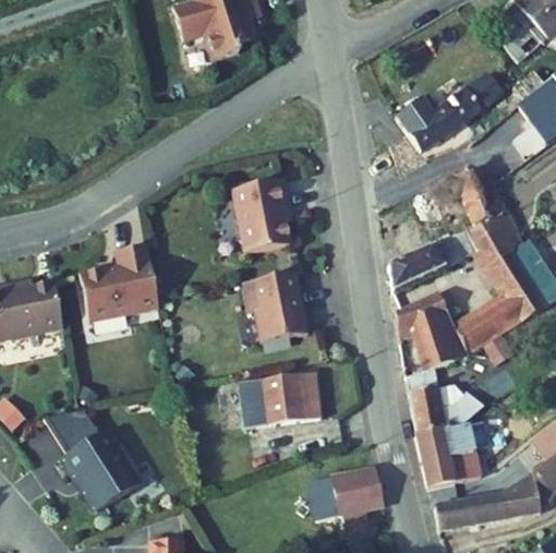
[(197,0),(177,7),(186,41),(207,35),(215,61),(242,52),(240,45),(260,39),(254,21),(264,19),(258,0),(197,0)]
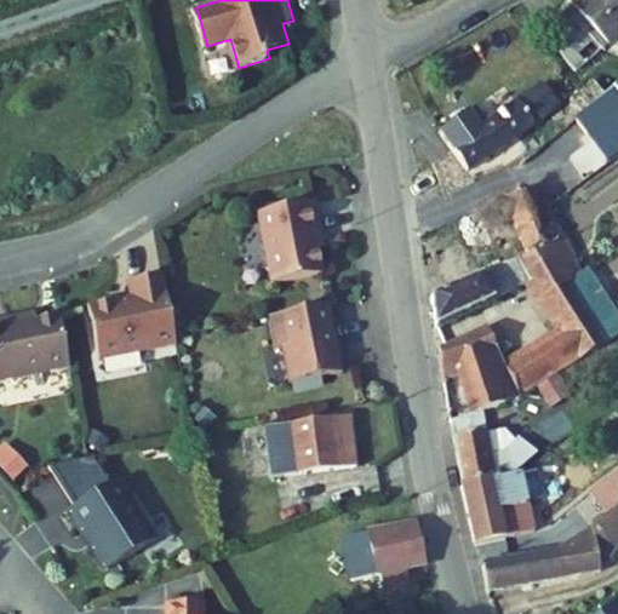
[(579,0),(543,33),(577,70),(617,33),(617,0),(579,0)]
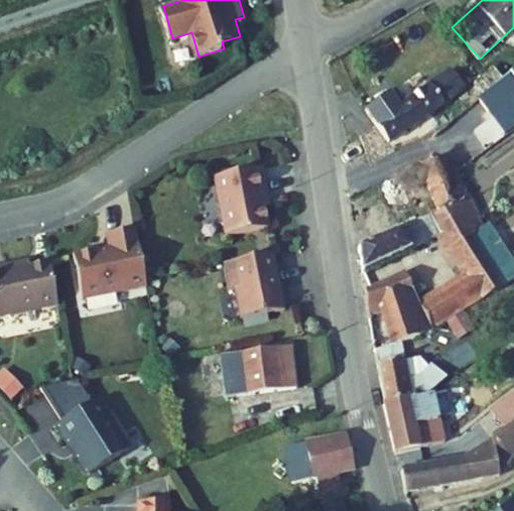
[(391,139),(468,85),(454,66),(401,102),(391,89),(366,107),(391,139)]
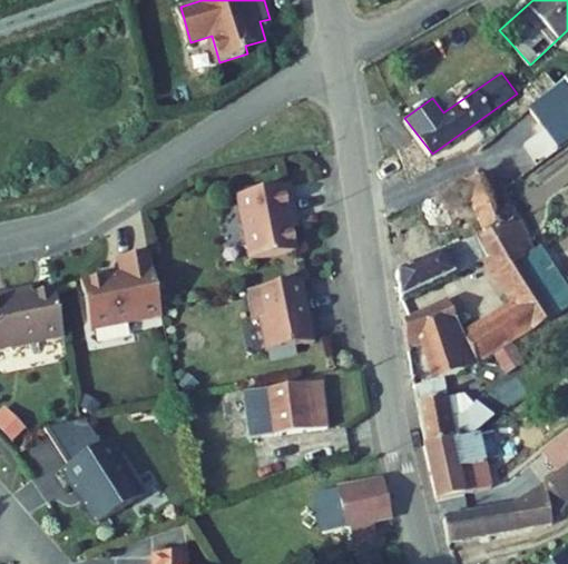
[(545,72),(534,81),(546,95),(556,86),(545,72)]
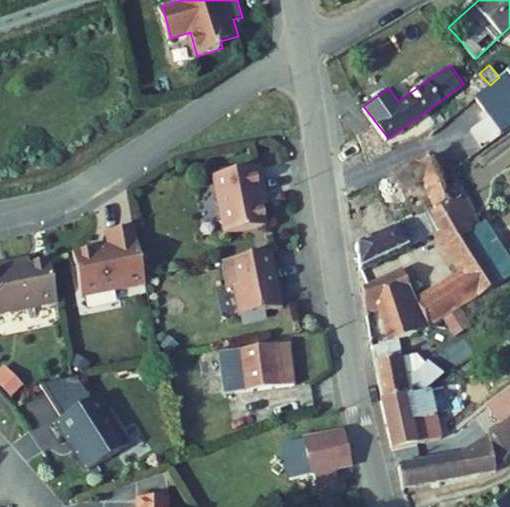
[(509,67),(499,77),(490,85),(482,91),(476,96),(502,132),(509,126),(509,67)]
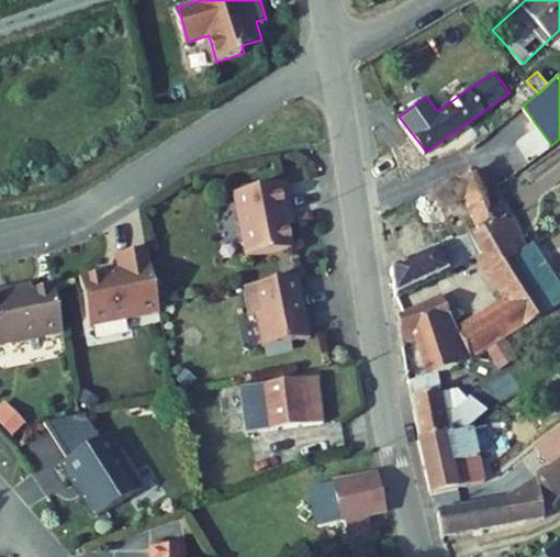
[(538,93),(526,80),(517,87),(522,92),(529,100),(538,93)]
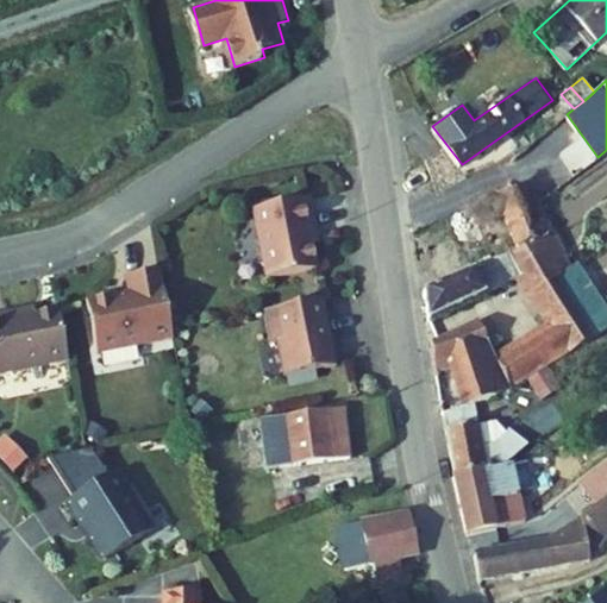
[(565,100),(544,118),(551,127),(567,114),(574,108),(565,100)]
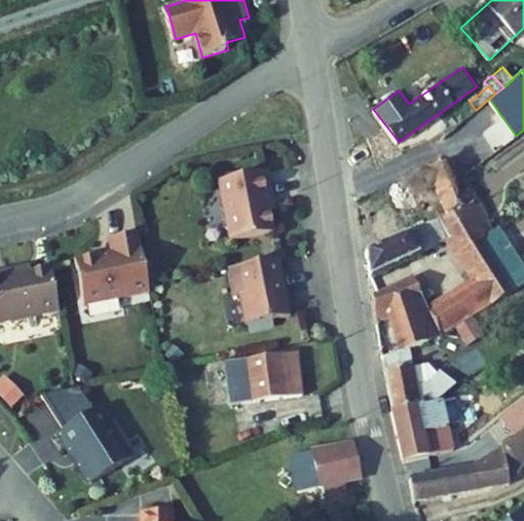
[(456,107),(440,119),(450,132),(465,118),(456,107)]
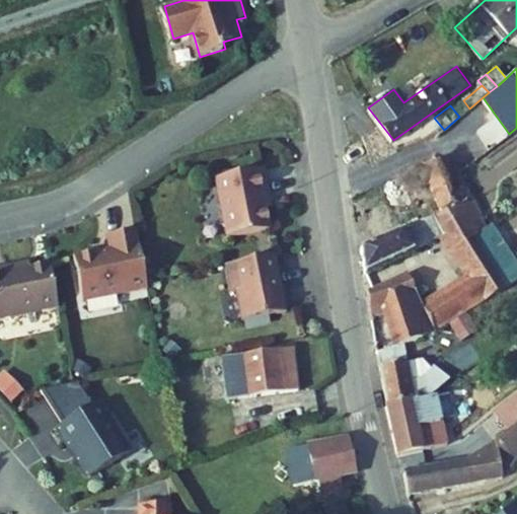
[(430,180),(443,210),(473,197),(474,197),(459,170),(455,171),(447,155),(381,179),(402,228),(423,219),(410,190),(430,180)]
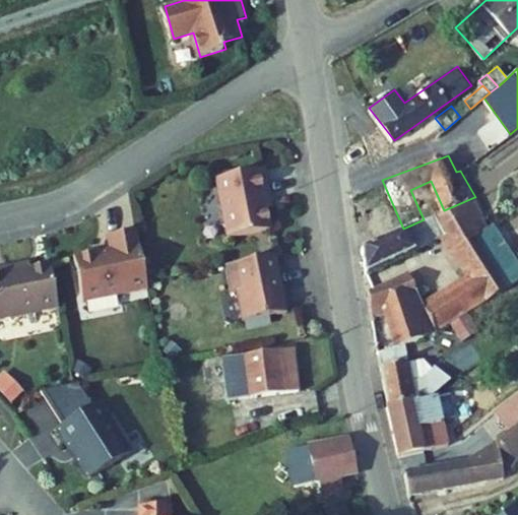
[(233,236),(274,228),(267,195),(272,194),(267,167),(220,177),(233,236)]
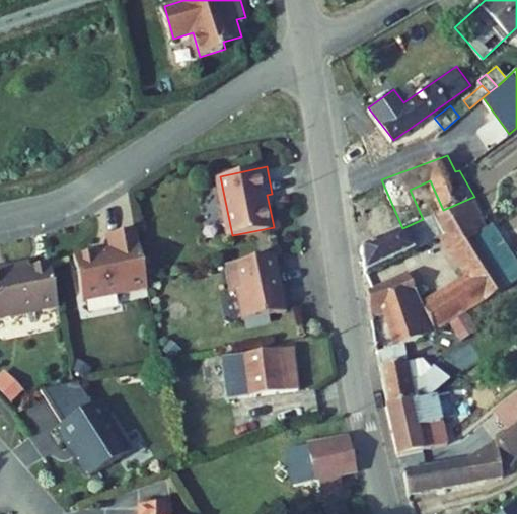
[(467,309),(509,283),(499,265),(477,235),(488,229),(473,197),(443,210),(423,219),(402,228),(362,245),(366,270),(445,234),(470,275),(424,304),(408,272),(368,290),(372,307),(385,303),(400,341),(436,329),(450,320),(467,309)]
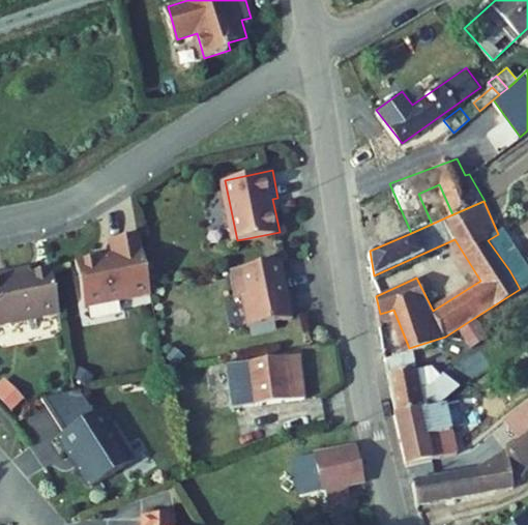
[(153,292),(142,236),(113,242),(114,252),(78,259),(87,305),(153,292)]
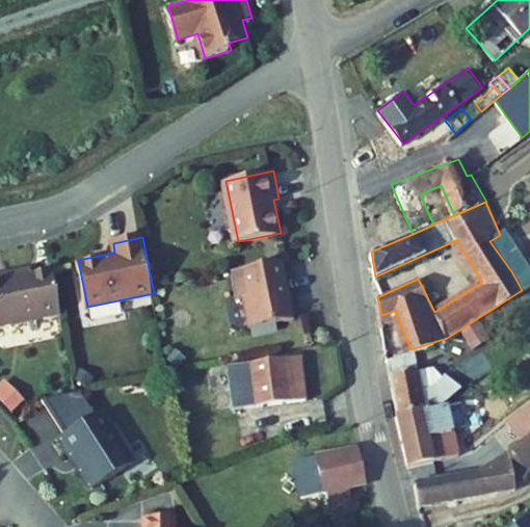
[(522,290),(529,285),(529,258),(511,271),(522,290)]
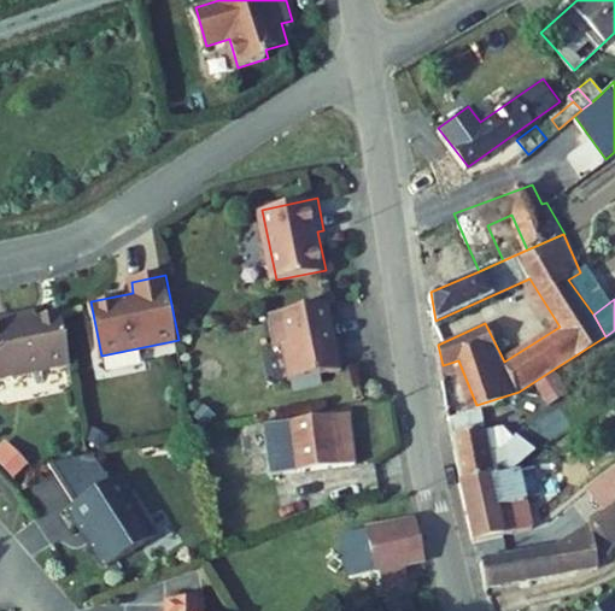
[(337,333),(331,301),(273,312),(279,344),(286,342),(293,379),(343,369),(338,347),(331,344),(337,333)]
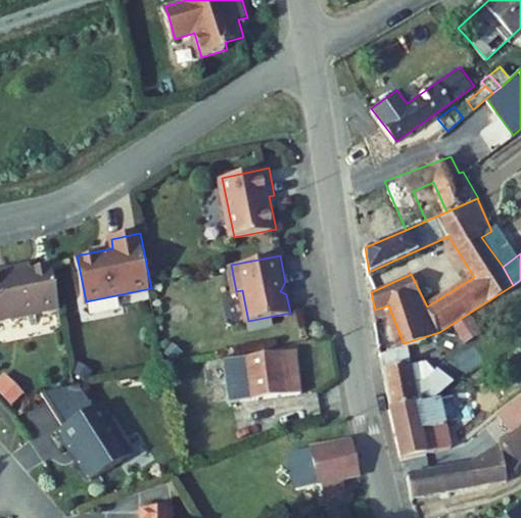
[(0,319),(60,307),(52,263),(7,272),(6,267),(0,268),(0,319)]
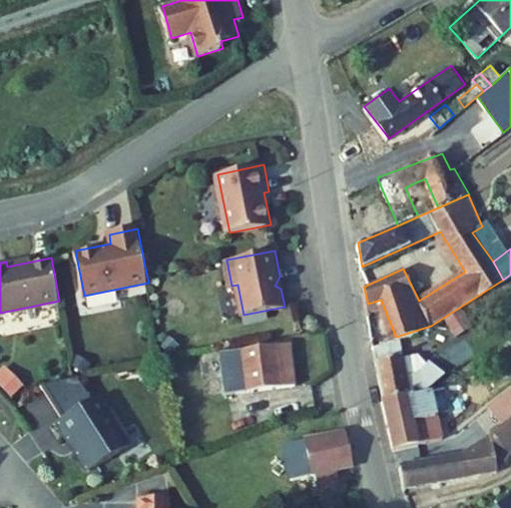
[(445,317),(456,336),(473,325),(462,306),(445,317)]
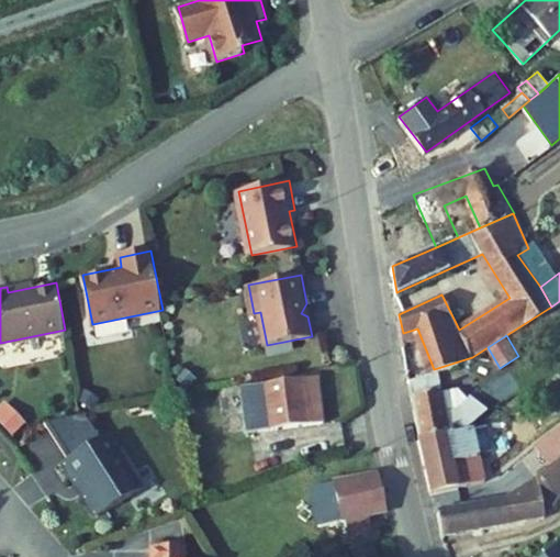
[(410,378),(411,387),(435,377),(434,369),(410,378)]
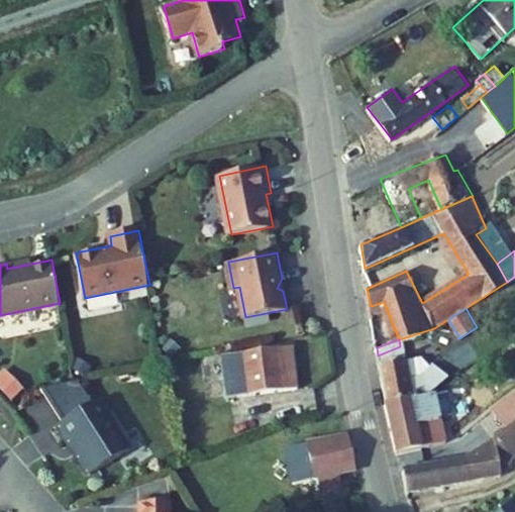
[(292,342),(242,349),(248,393),(298,388),(292,342)]
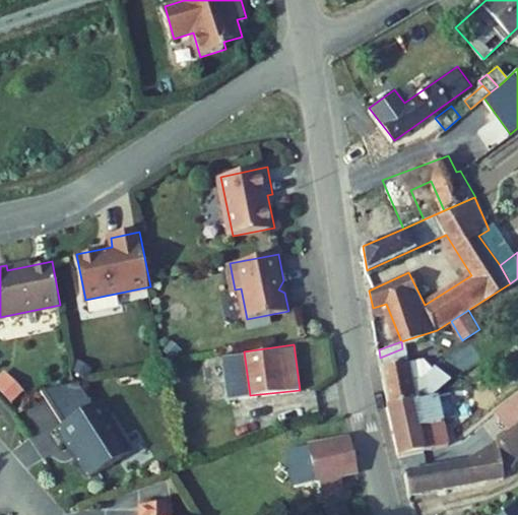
[(404,360),(402,348),(380,358),(389,403),(433,394),(451,377),(425,357),(404,360)]
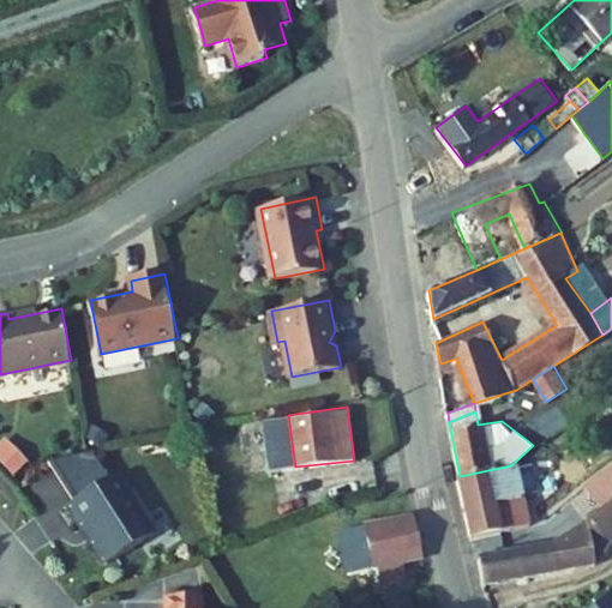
[(0,453),(16,469),(30,455),(7,432),(0,438),(0,453)]
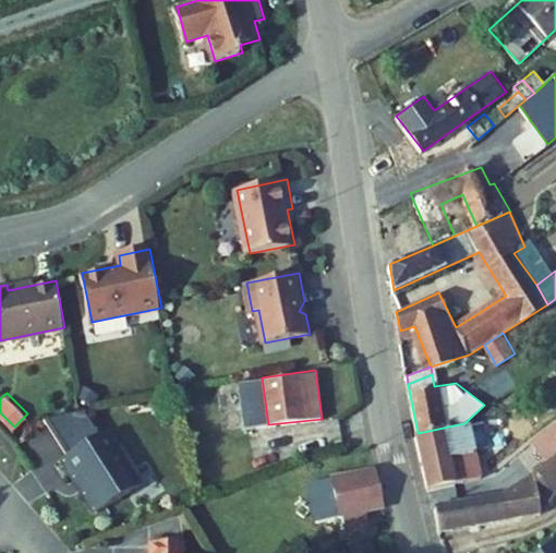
[(79,476),(99,509),(142,484),(108,430),(103,433),(87,409),(47,418),(49,422),(52,420),(72,453),(63,457),(76,478),(79,476)]
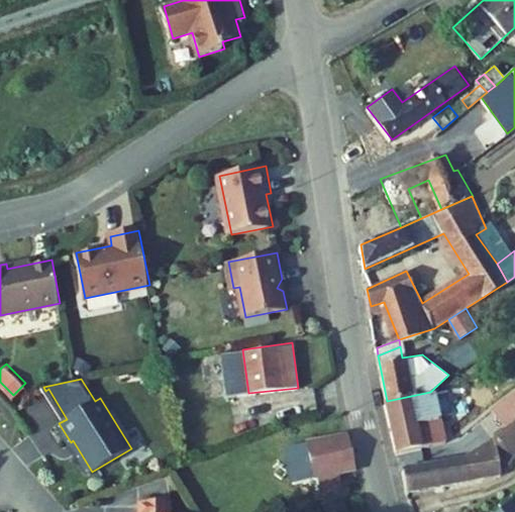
[(430,392),(387,401),(397,451),(445,441),(439,416),(434,417),(430,392)]
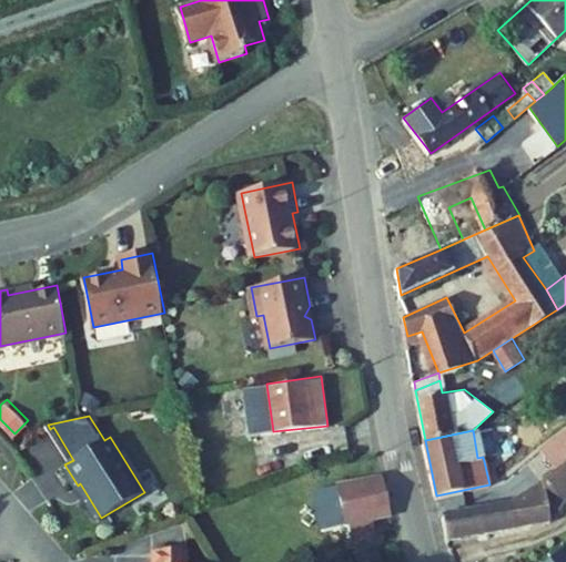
[(565,459),(512,498),(444,510),(448,537),(551,519),(549,511),(565,498),(565,459)]
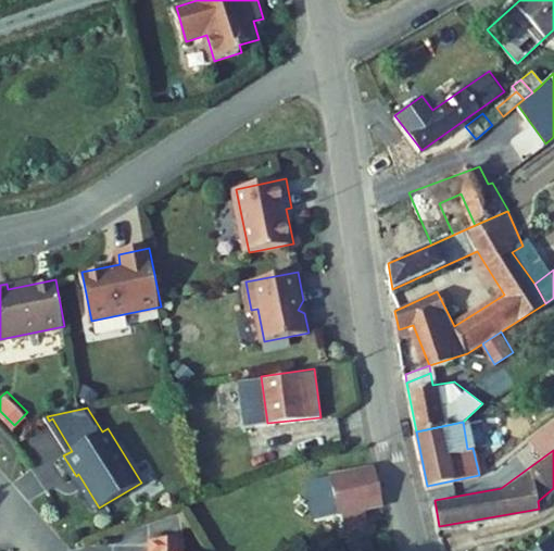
[(382,502),(376,465),(305,479),(313,516),(343,511),(347,525),(368,521),(365,506),(382,502)]
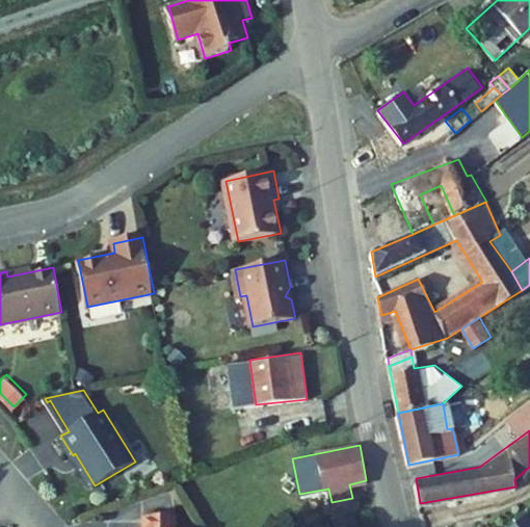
[(333,517),(337,526),(360,526),(352,508),(333,517)]
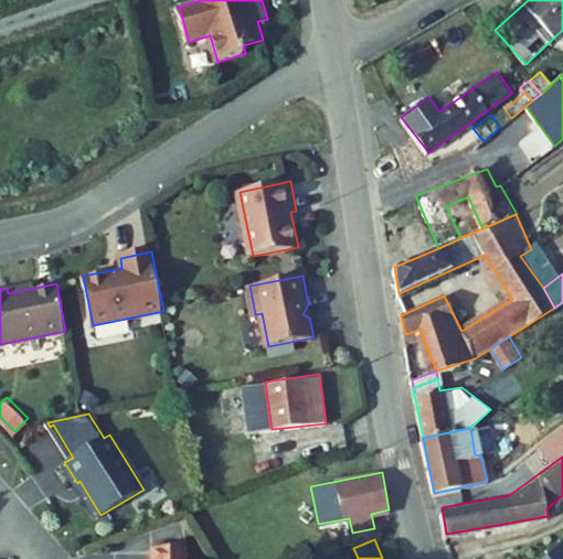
[(186,558),(186,548),(156,548),(156,558),(186,558)]
